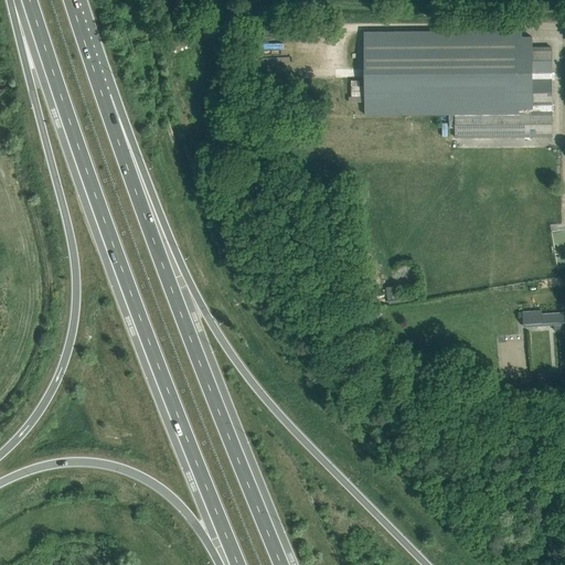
[(364,32),(364,73),(365,115),(456,114),(519,114),(519,108),(518,73),(552,73),(552,48),(532,48),(532,36),(522,36),(522,31),(364,32)]
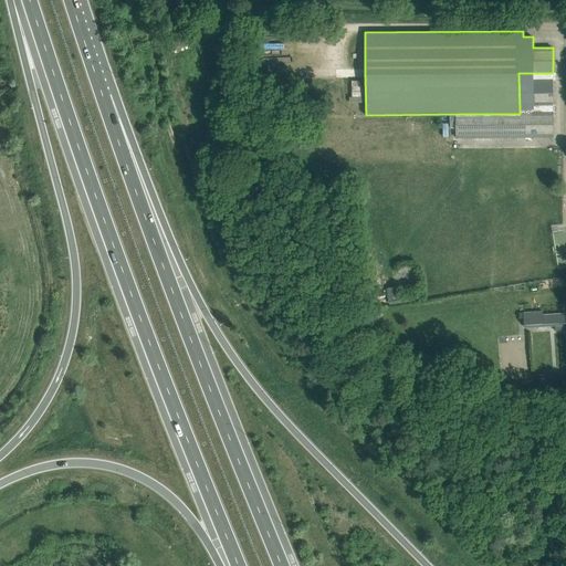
[(553,73),(519,73),(520,108),(544,107),(544,104),(551,105),(553,105),(553,73)]
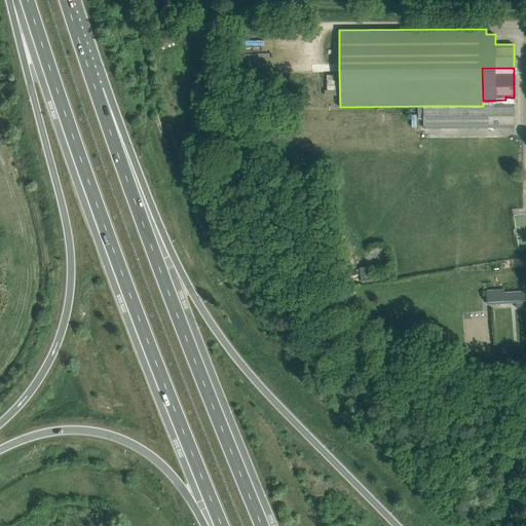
[(513,104),(512,98),(505,97),(505,100),(483,101),(483,106),(424,106),(424,127),(489,127),(489,125),(495,125),(495,127),(514,127),(514,104),(513,104)]
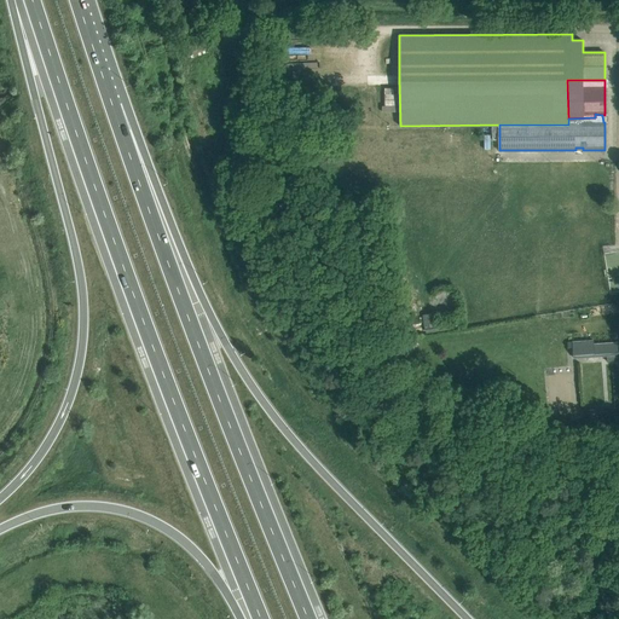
[(433,313),(424,314),(426,327),(434,325),(433,313)]
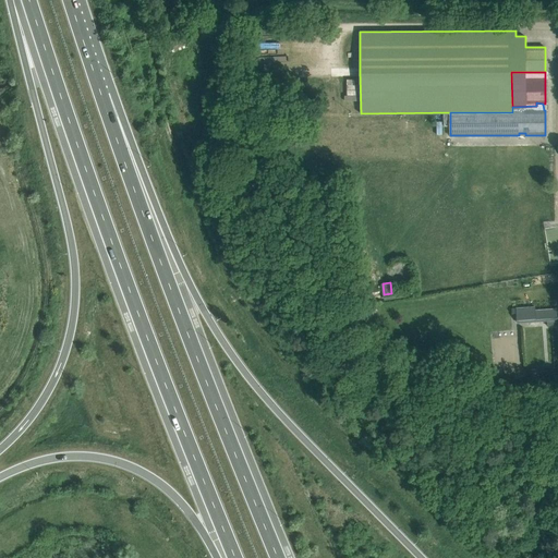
[(535,306),(517,307),(518,323),(557,320),(557,308),(535,310),(535,306)]
